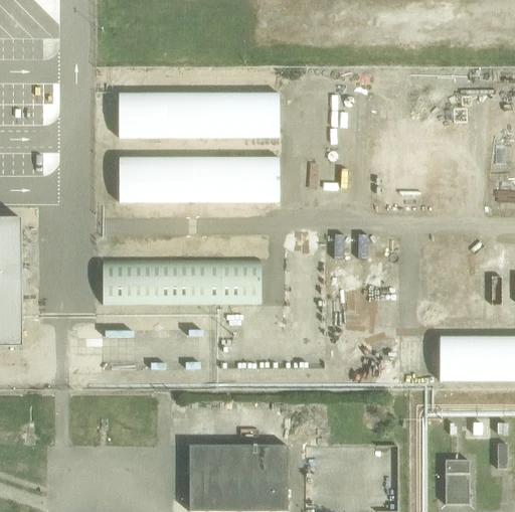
[(280,135),(280,91),(117,92),(118,135),(280,135)]
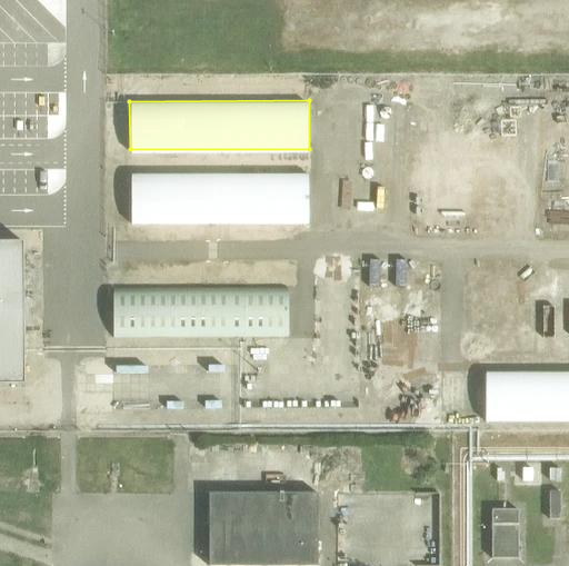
[(307,222),(306,172),(131,174),(131,222),(307,222)]
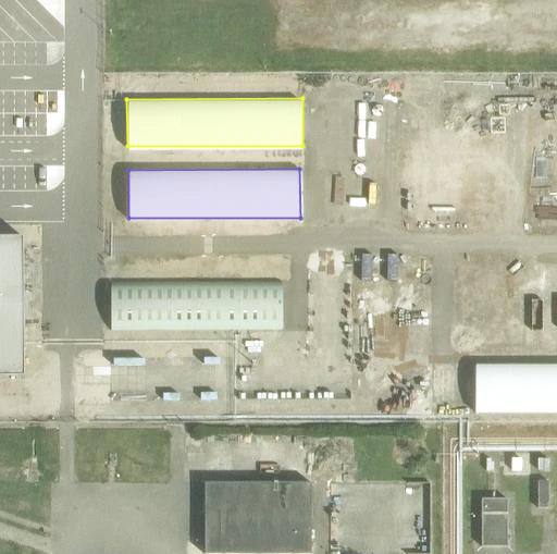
[(22,235),(0,235),(0,373),(22,373),(22,235)]
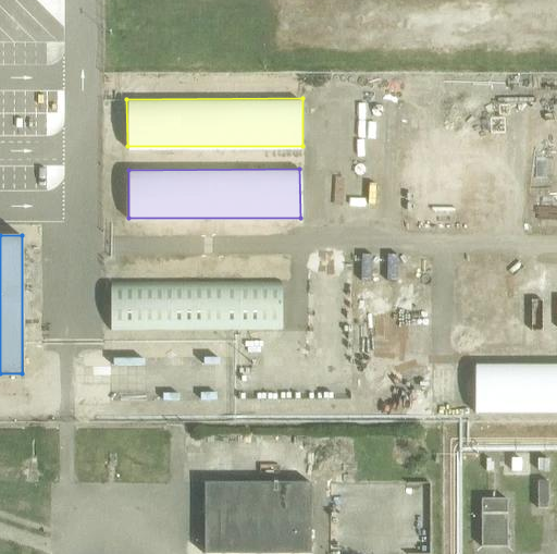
[(111,280),(111,329),(283,328),(282,280),(111,280)]
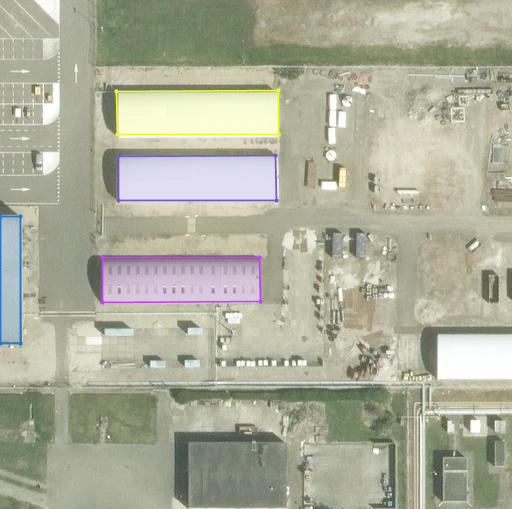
[(436,361),(435,380),(511,380),(511,335),(436,336),(436,361)]
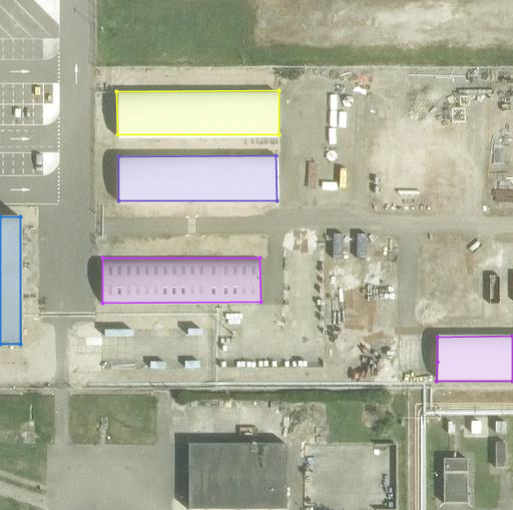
[(506,431),(505,421),(495,421),(495,431),(506,431)]
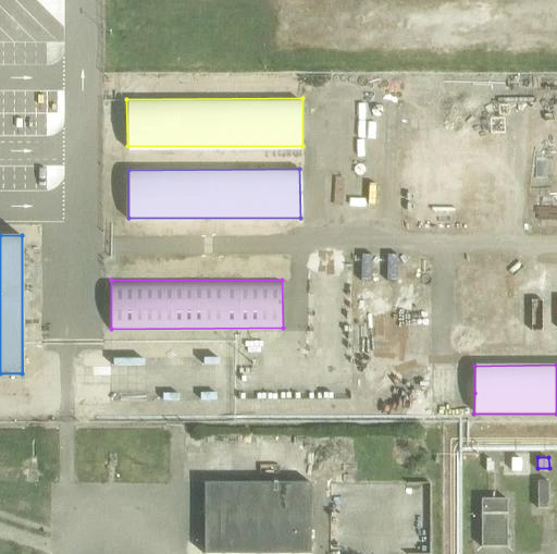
[(548,506),(549,480),(537,479),(537,506),(548,506)]
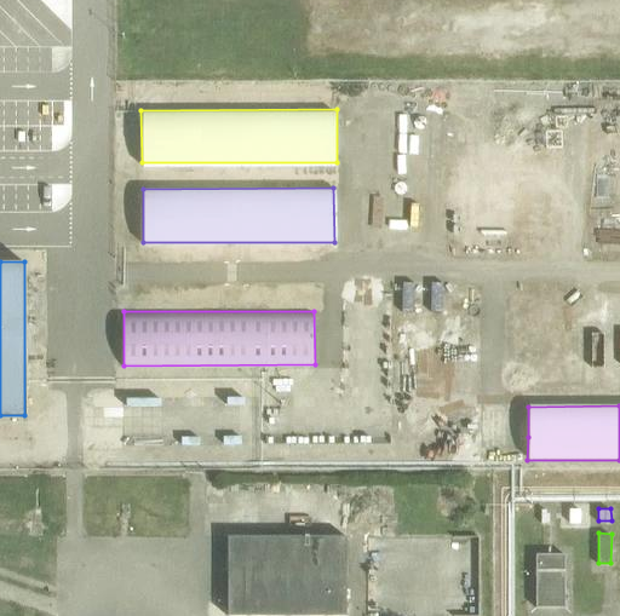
[(228,535),(228,614),(346,614),(346,535),(228,535)]
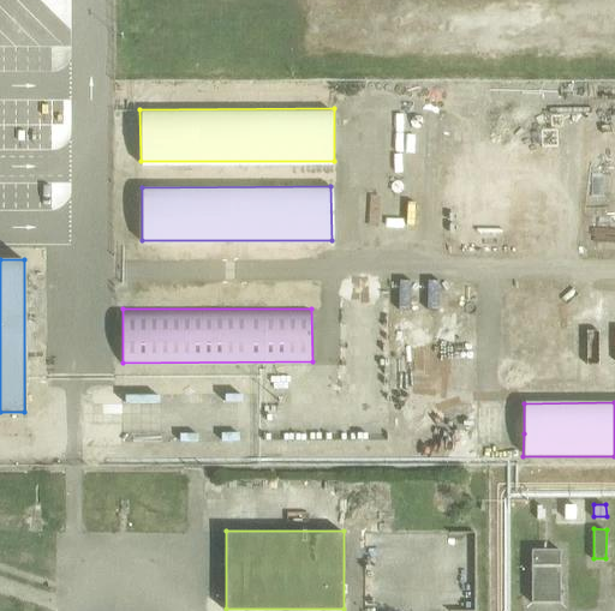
[(561,601),(561,547),(532,547),(532,601),(561,601)]
